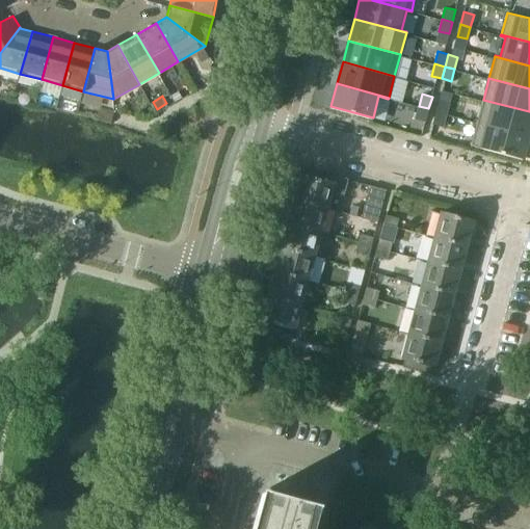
[(440,99),(436,110),(447,113),(450,101),(440,99)]
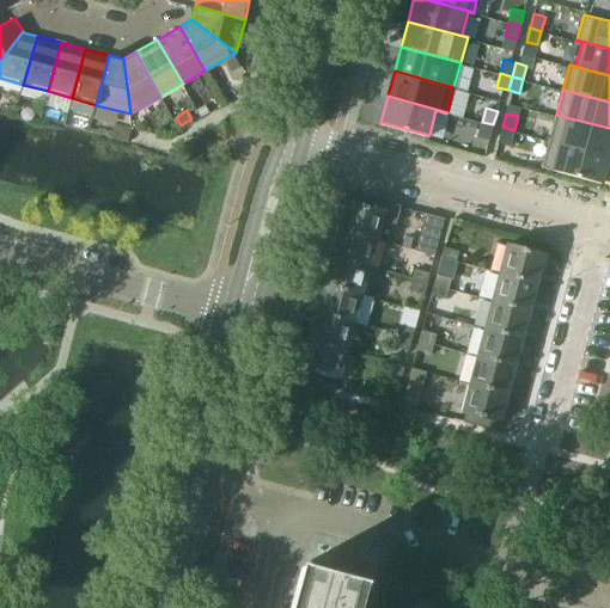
[(609,128),(556,115),(549,140),(609,155),(609,128)]
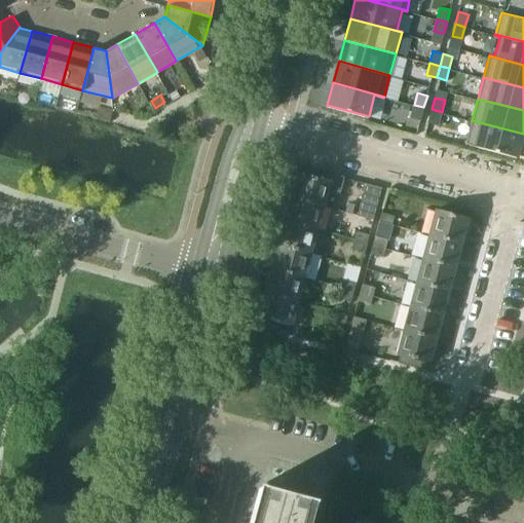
[(414,105),(411,116),(420,119),(423,107),(414,105)]
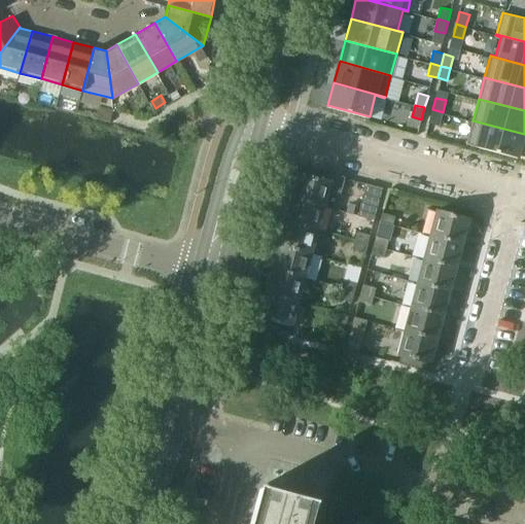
[(432,109),(429,121),(440,125),(443,112),(432,109)]
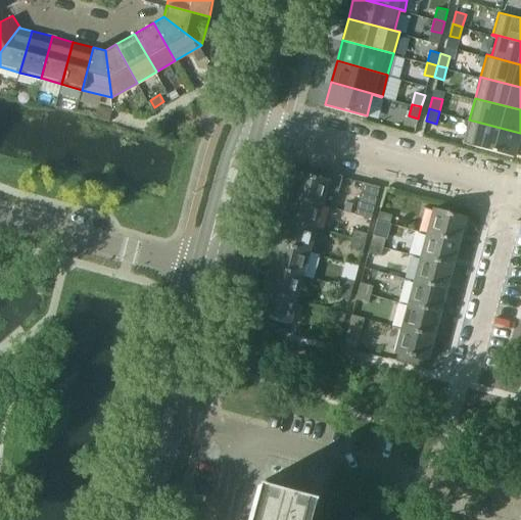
[(469,120),(463,142),(514,155),(520,133),(469,120)]
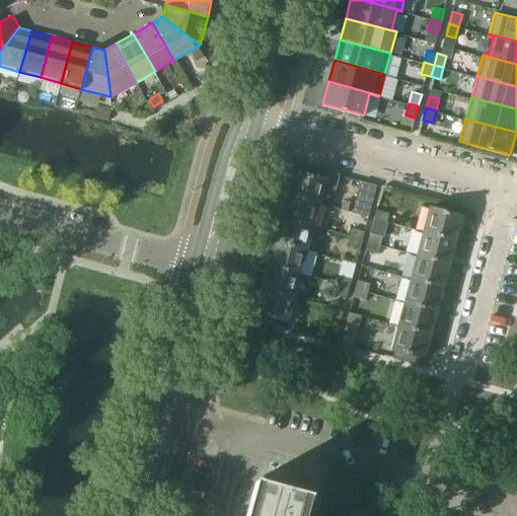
[(336,190),(340,173),(305,164),(303,172),(294,169),(288,193),(319,202),(324,187),(336,190)]
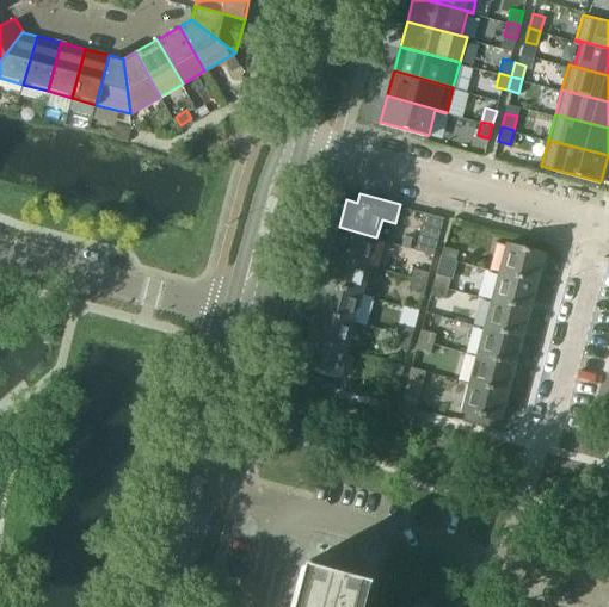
[(436,253),(446,217),(426,212),(417,248),(436,253)]
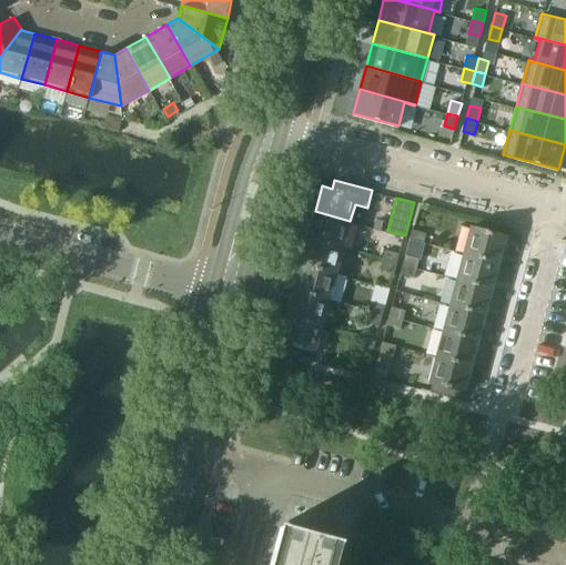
[(343,246),(350,221),(315,211),(307,238),(343,246)]
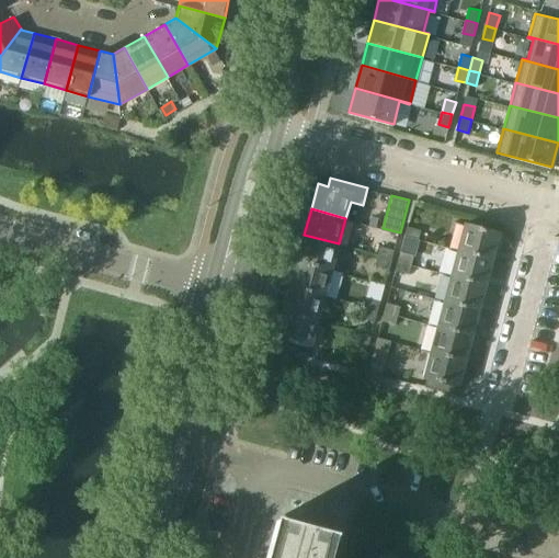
[(493,258),(500,232),(465,223),(458,249),(493,258)]
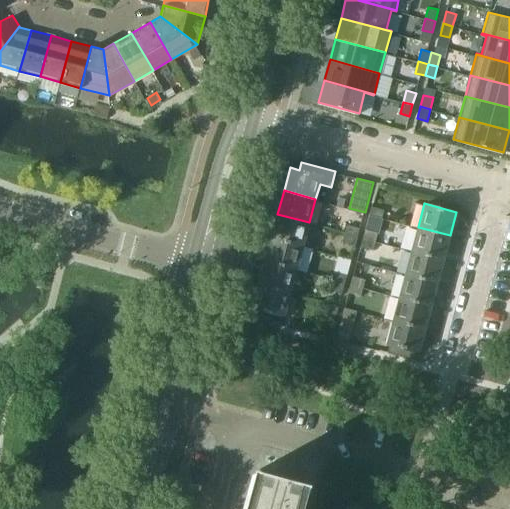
[(383,217),(385,208),(373,204),(370,214),(383,217)]
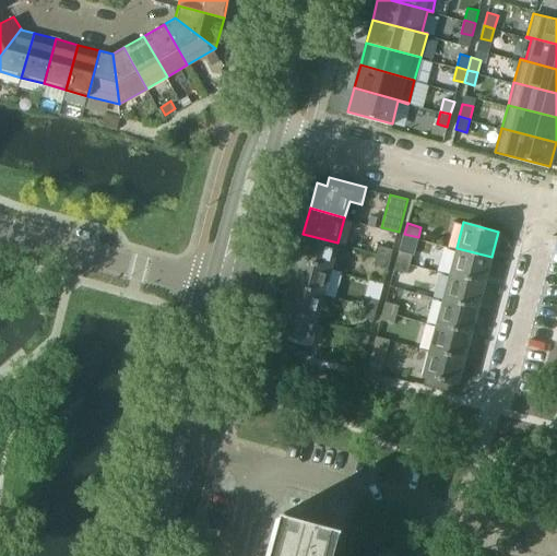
[(331,268),(338,243),(303,234),(296,259),(331,268)]
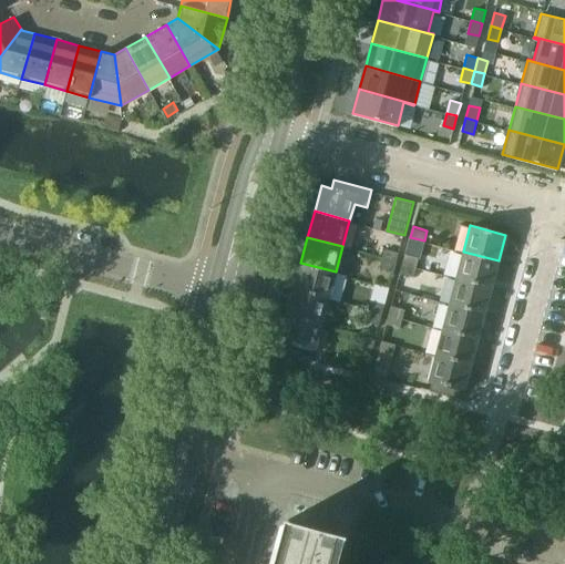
[(398,262),(400,252),(384,247),(382,257),(398,262)]
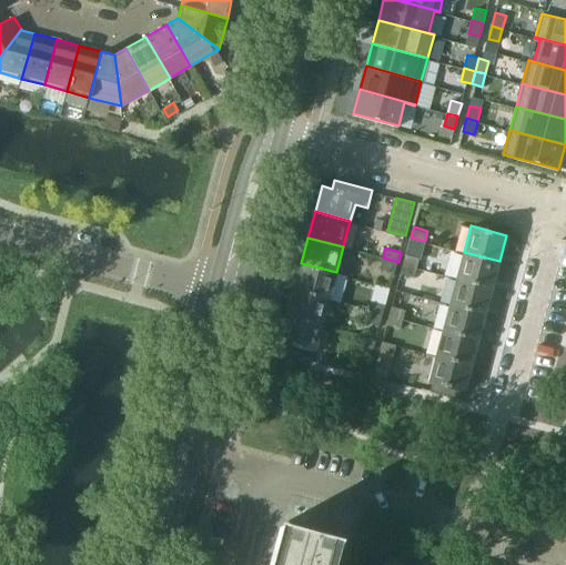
[(493,288),(499,261),(464,252),(456,278),(493,288)]
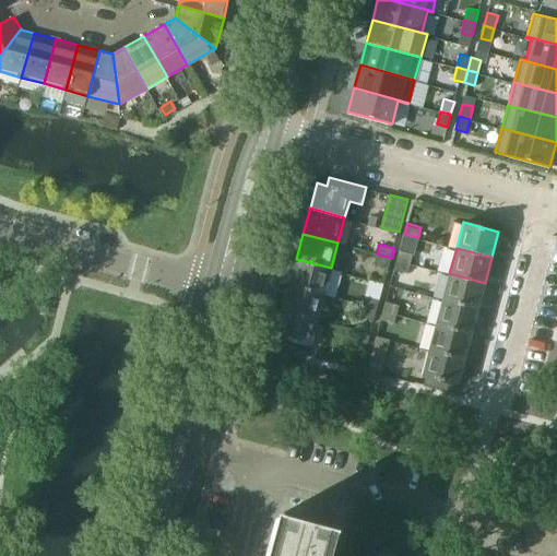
[(412,263),(414,253),(400,250),(398,259),(412,263)]
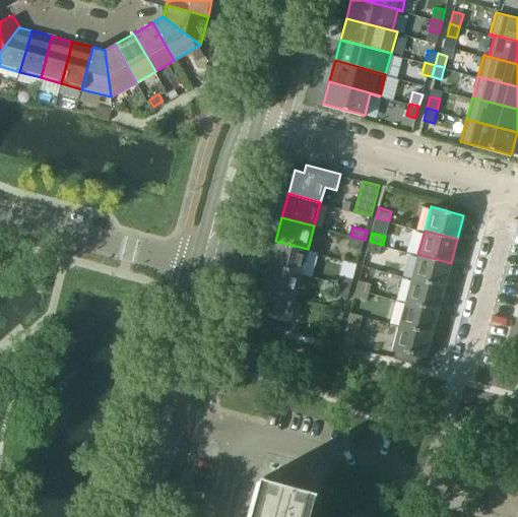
[(362,248),(365,240),(350,236),(348,245),(362,248)]
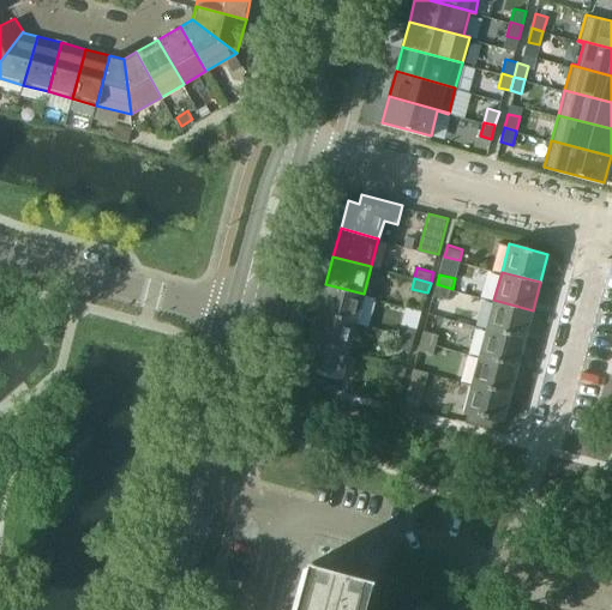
[(357,322),(364,294),(325,284),(318,312),(357,322)]
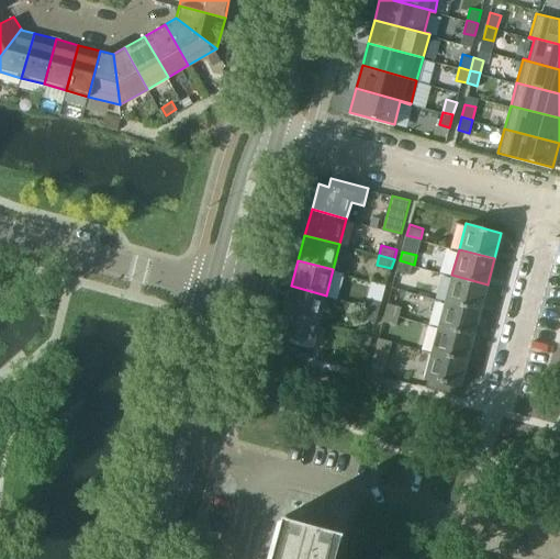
[(412,274),(414,265),(400,260),(398,269),(412,274)]
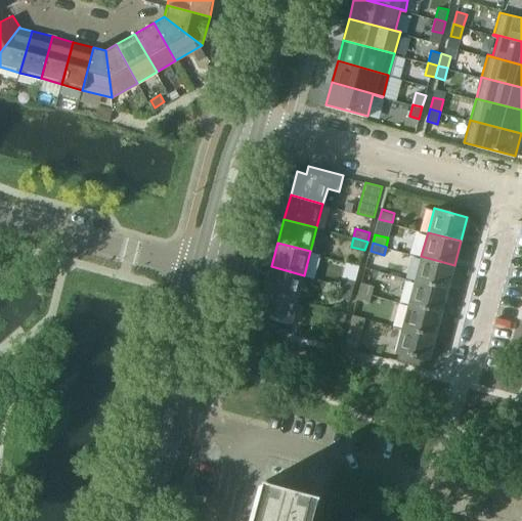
[(447,289),(454,265),(421,256),(415,279),(447,289)]
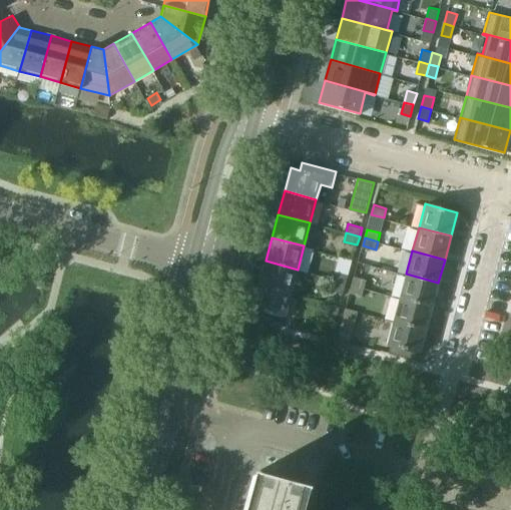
[(347,283),(353,260),(340,256),(334,280),(347,283)]
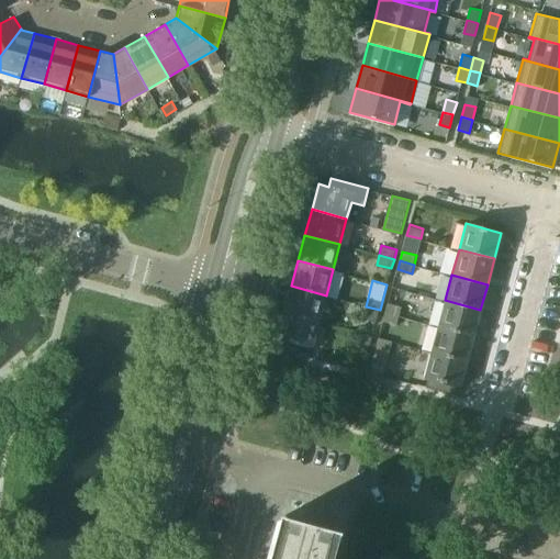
[(318,321),(326,295),(291,286),(284,312),(318,321)]
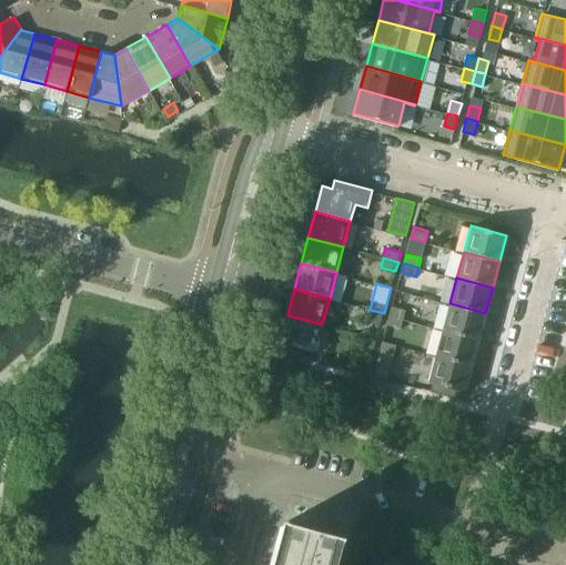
[(478,339),(485,313),(450,303),(442,329),(478,339)]
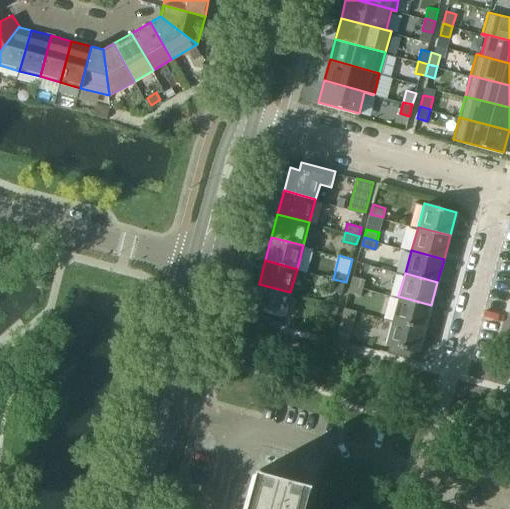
[(365,287),(367,279),(353,275),(351,284),(365,287)]
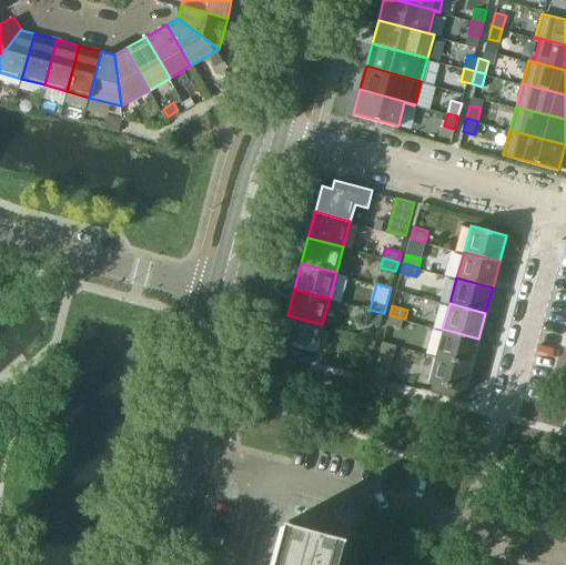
[(381,323),(384,313),(370,310),(367,319),(381,323)]
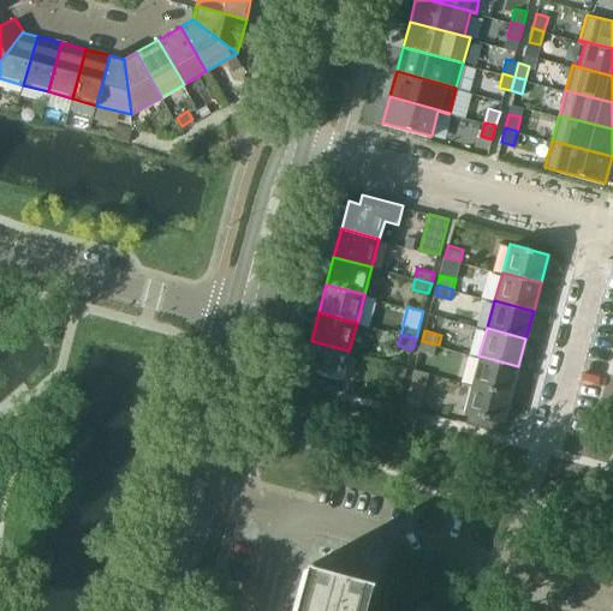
[(341,379),(349,351),(311,341),(303,370),(341,379)]
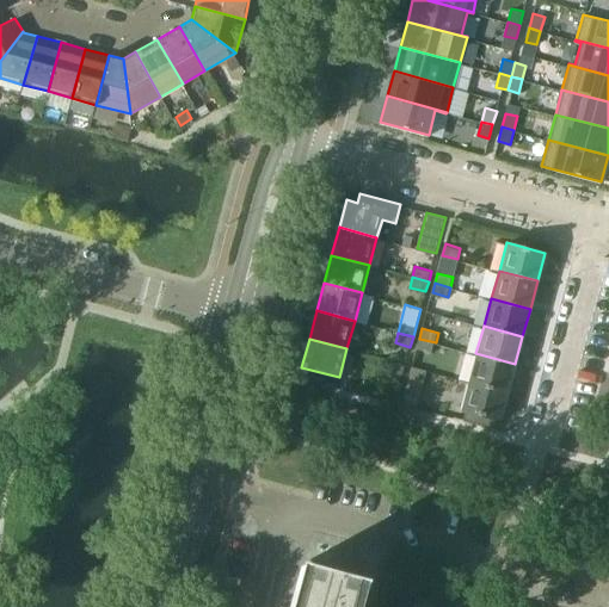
[(432,353),(436,342),(419,339),(417,348),(432,353)]
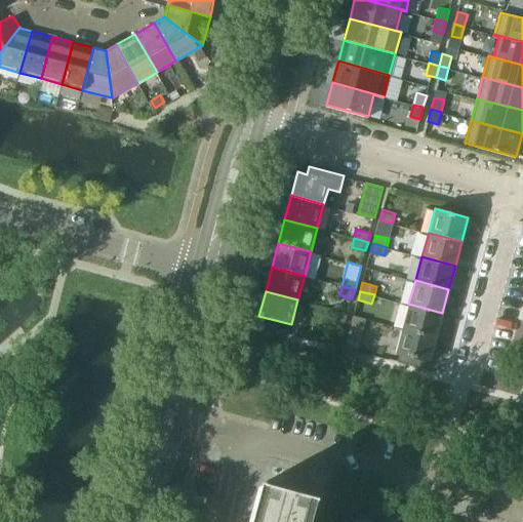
[(435,336),(442,313),(408,304),(402,328),(435,336)]
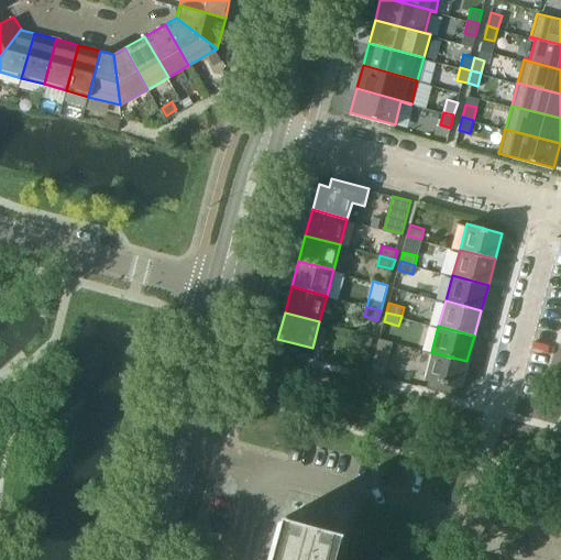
[(371,346),(374,337),(363,333),(360,343),(371,346)]
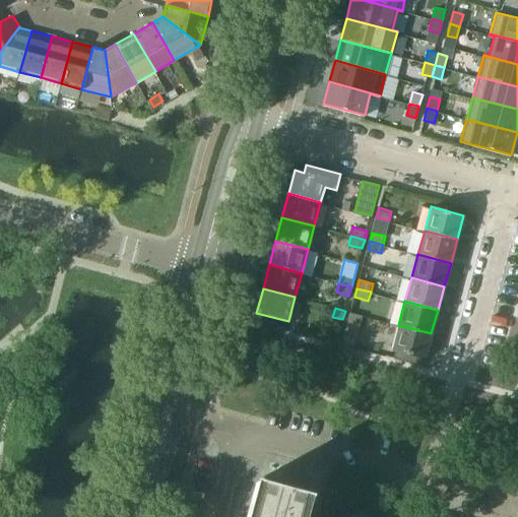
[(361,325),(364,315),(350,312),(347,321),(361,325)]
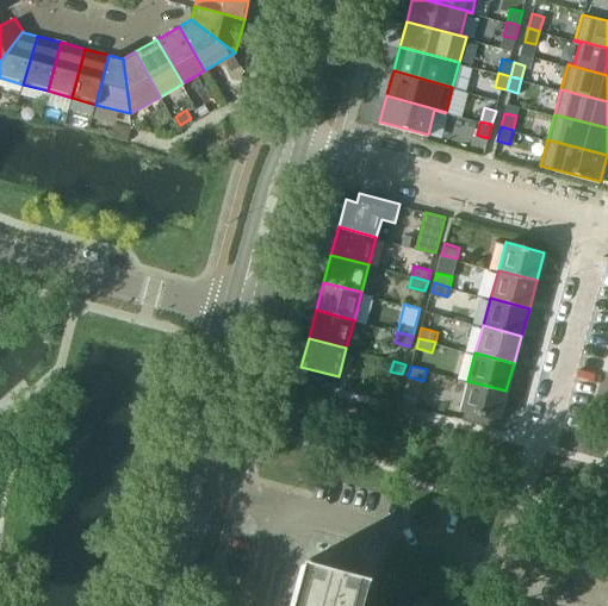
[(467,381),(460,408),(464,410),(466,411),(464,419),(495,428),(497,419),(498,419),(506,391),(467,381)]
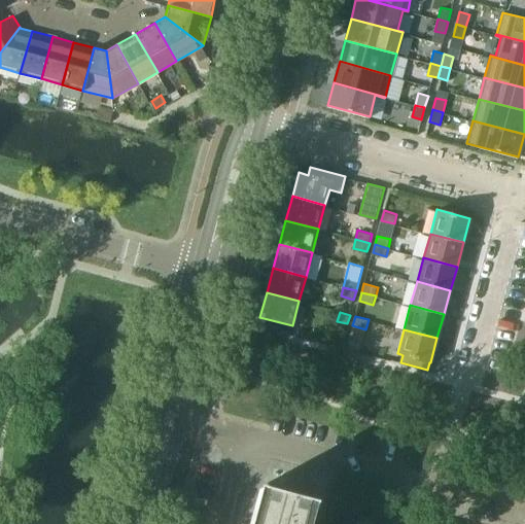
[(304,523),(310,500),(266,489),(255,523),(304,523)]
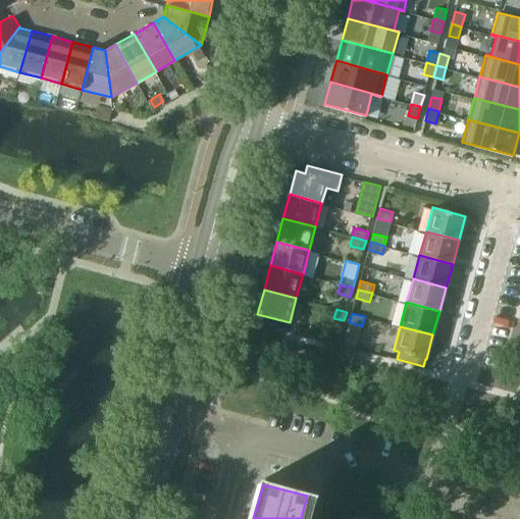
[(368,518),(370,513),(346,506),(342,518),(368,518)]
